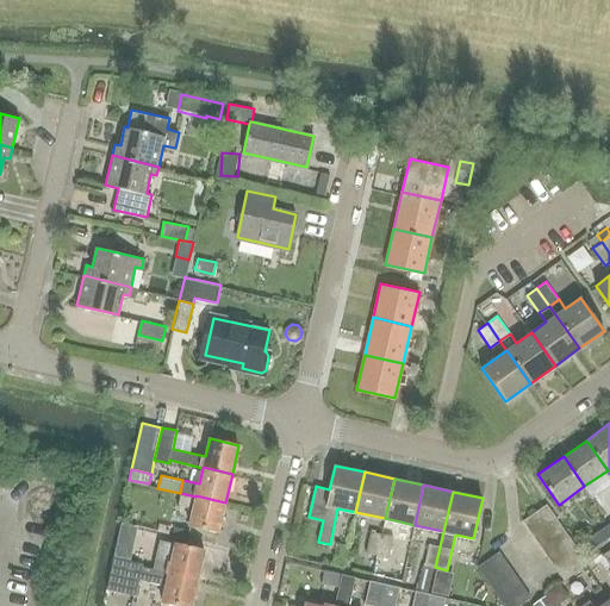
[(195,495),(195,497),(180,493),(178,504),(193,507),(190,525),(218,531),(225,503),(195,495)]
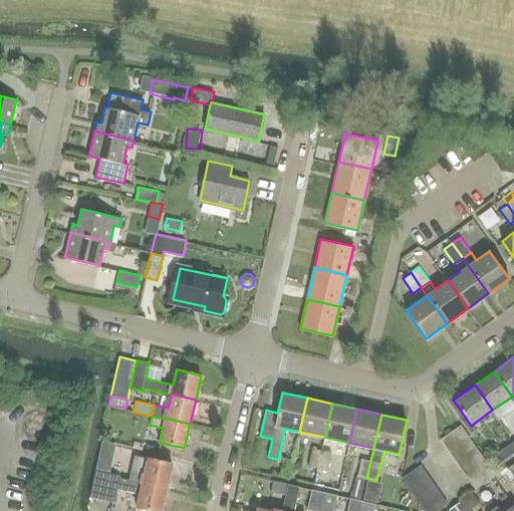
[(454,458),(474,444),(460,425),(441,438),(454,458)]
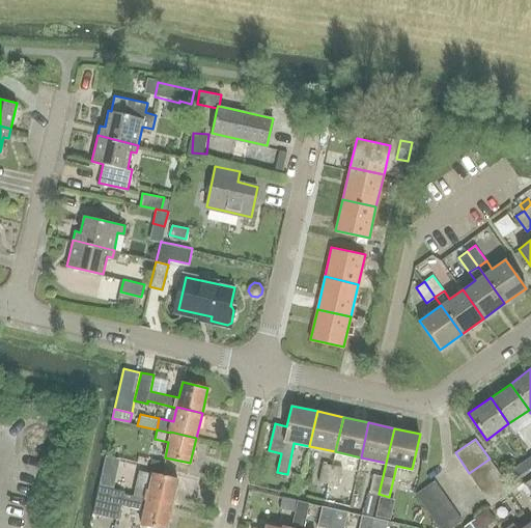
[(514,479),(530,467),(530,455),(508,471),(514,479)]
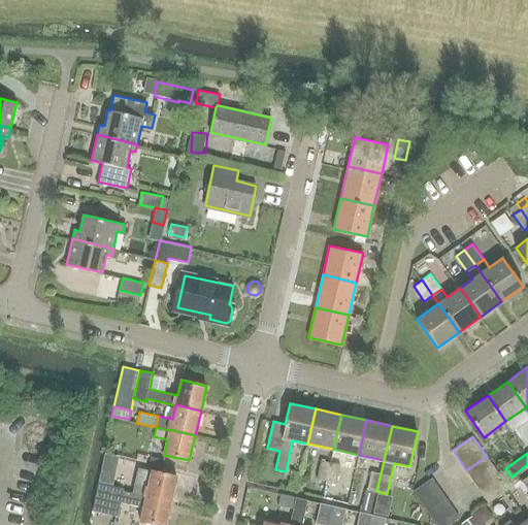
[(163,469),(165,459),(151,456),(149,466),(163,469)]
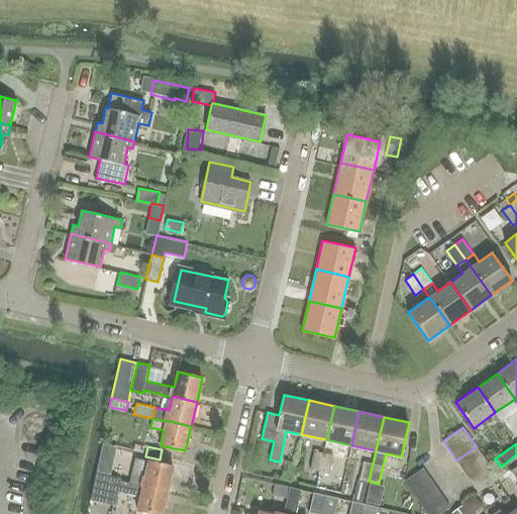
[(463,471),(484,456),(477,446),(456,460),(463,471)]
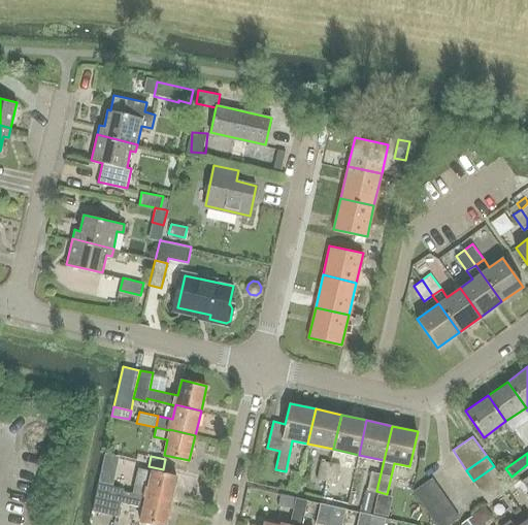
[(326,480),(330,462),(321,460),(317,478),(326,480)]
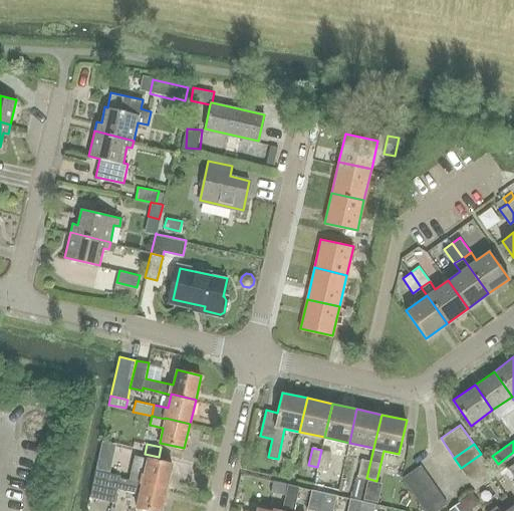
[(321,450),(317,467),(327,470),(331,452),(321,450)]
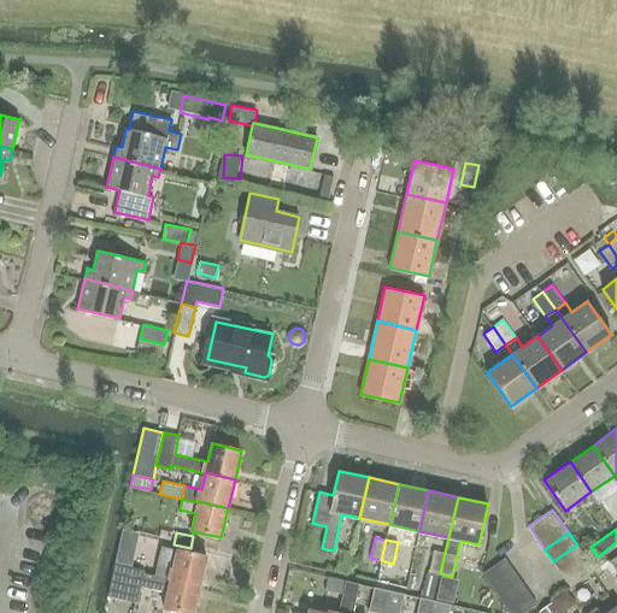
[(562,573),(586,556),(577,544),(553,561),(562,573)]
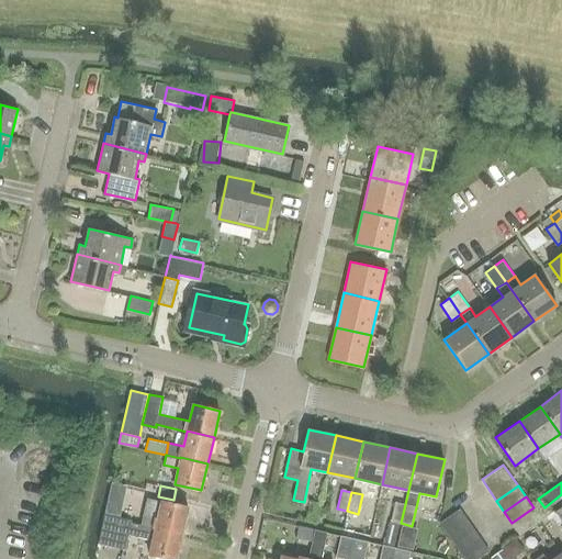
[(142,524),(182,534),(189,506),(161,501),(147,498),(144,514),(142,524)]
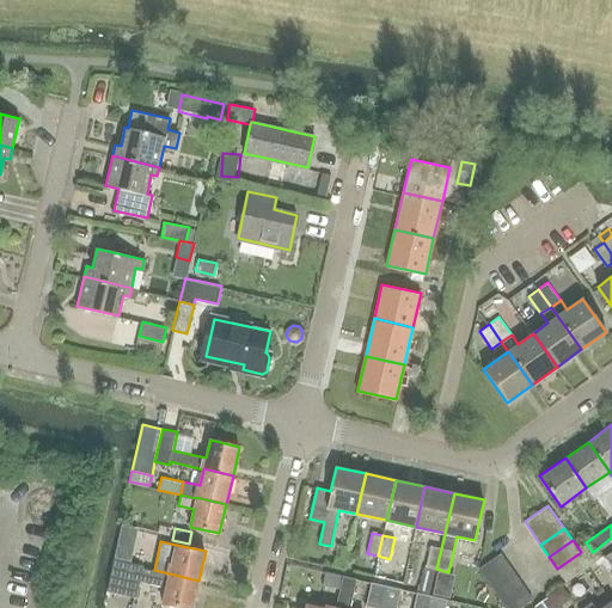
[(117,545),(114,557),(115,557),(130,560),(133,548),(117,545)]
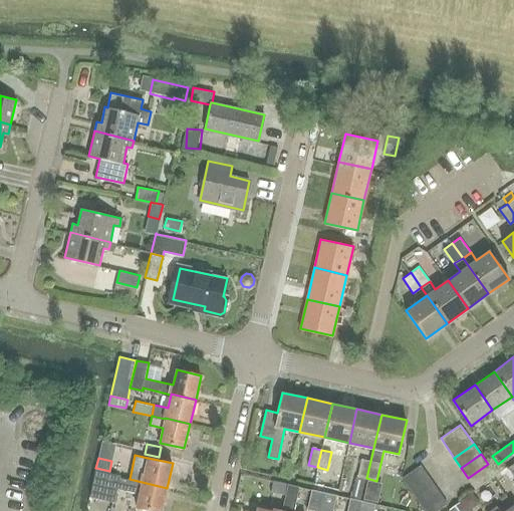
[(366,478),(370,461),(361,459),(357,476),(366,478)]
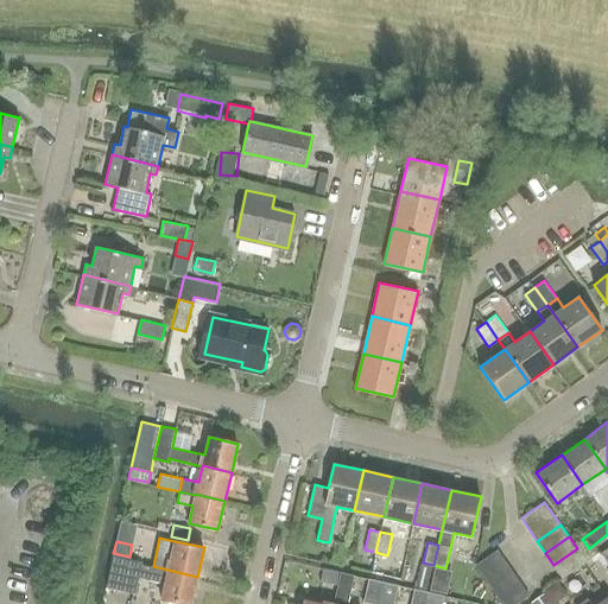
[(483,574),(505,560),(498,548),(475,564),(483,574)]
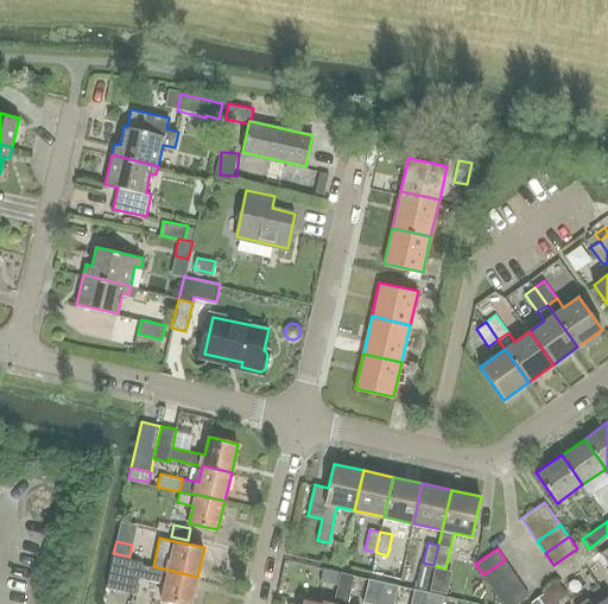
[(577,548),(553,565),(562,577),(586,560),(577,548)]
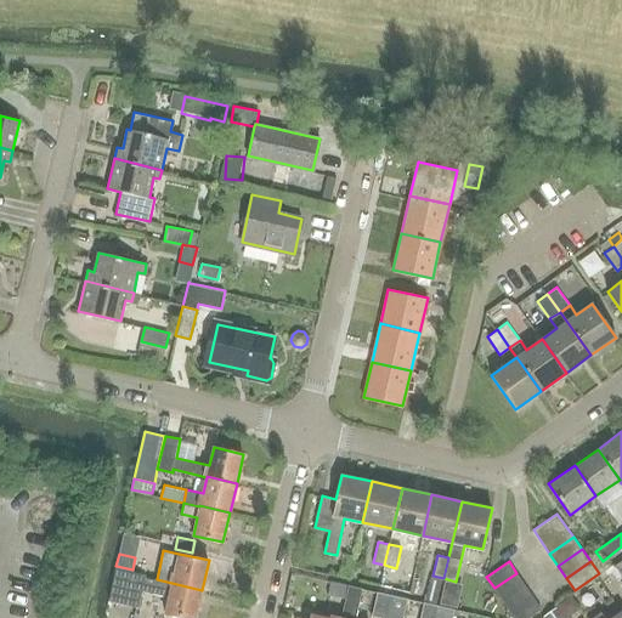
[(194,617),(202,590),(157,579),(146,577),(146,574),(116,567),(109,600),(139,607),(142,590),(169,596),(165,613),(187,617),(194,617)]
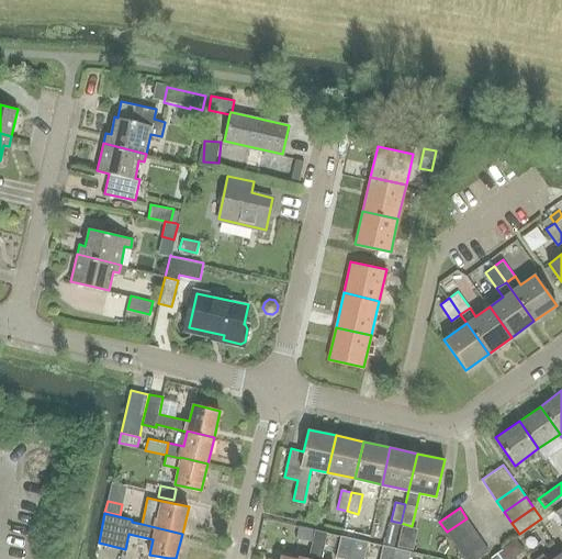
[(454,543),(474,528),(467,518),(447,532),(454,543)]
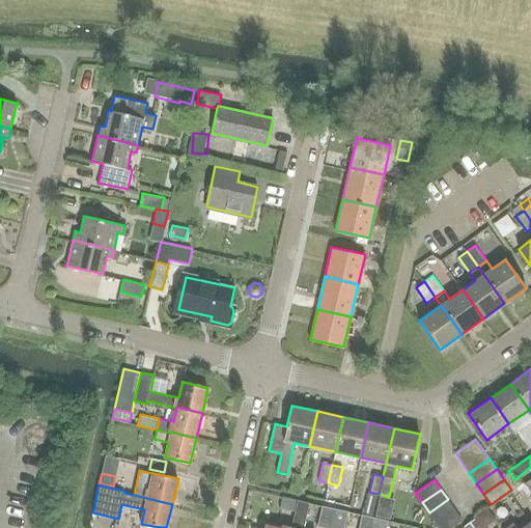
[(372,516),(378,495),(367,492),(364,506),(363,511),(363,513),(372,516)]
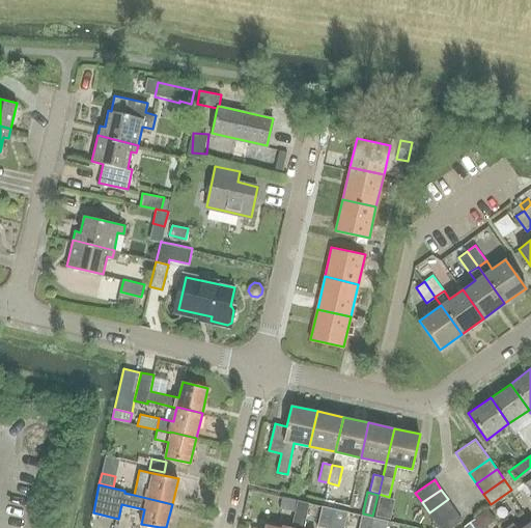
[(295,511),(298,499),(282,496),(280,508),(295,511)]
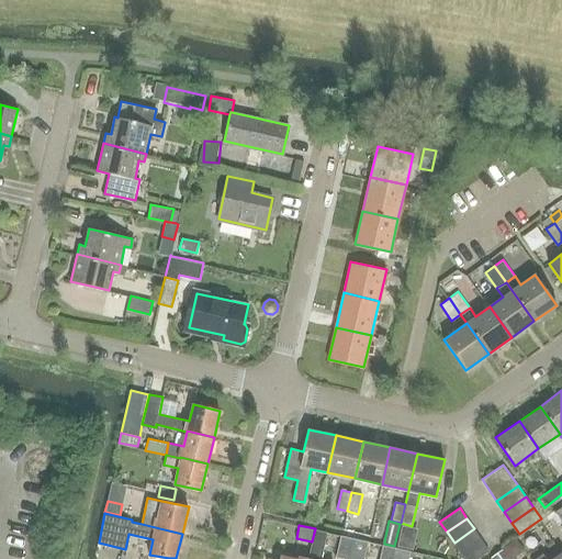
[(321,558),(327,532),(315,528),(312,541),(307,558),(321,558)]
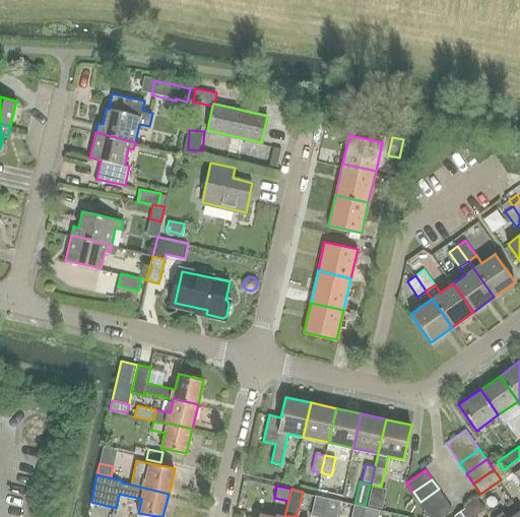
[(427,511),(445,499),(439,489),(420,502),(427,511)]
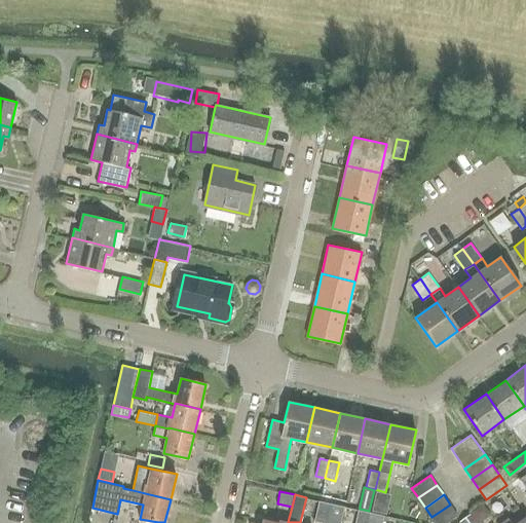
[(326,522),(327,522),(332,503),(320,500),(315,521),(326,522)]
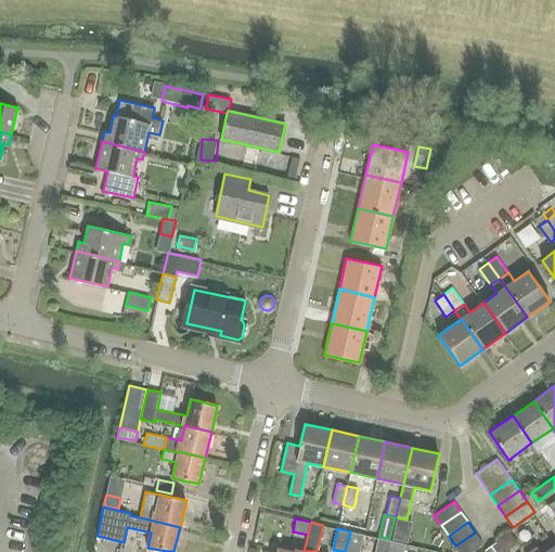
[(345,551),(359,551),(363,535),(362,534),(350,531),(345,551)]
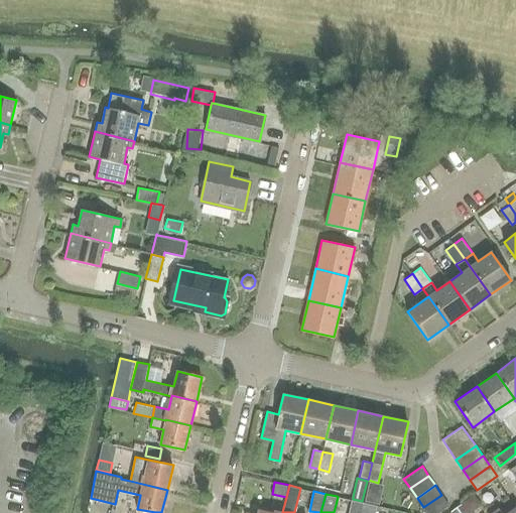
[(441,495),(423,507),(427,512),(434,512),(448,504),(441,495)]
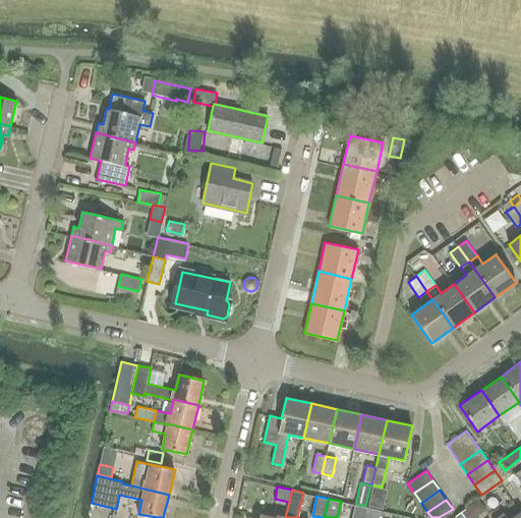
[(363,517),(366,507),(355,505),(352,517),(363,517)]
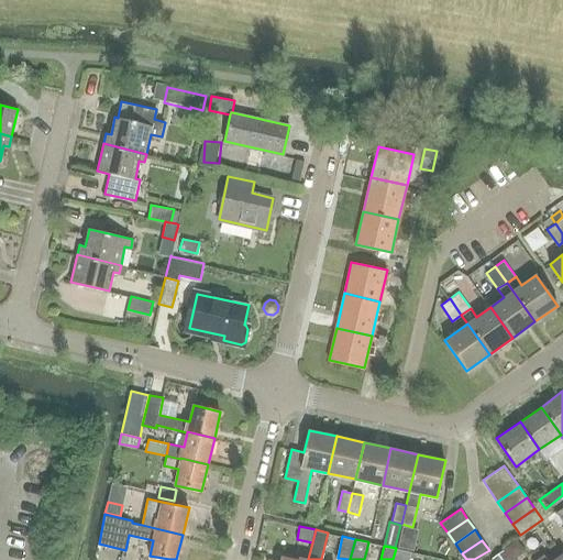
[(396,548),(393,559),(409,559),(411,551),(396,548)]
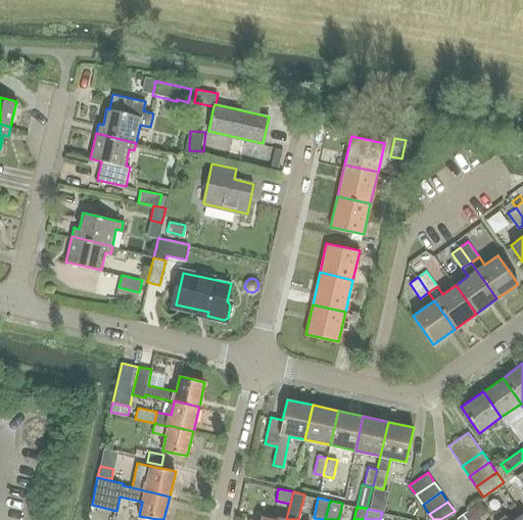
[(474,519),(469,511),(459,518),(461,519),(474,519)]
